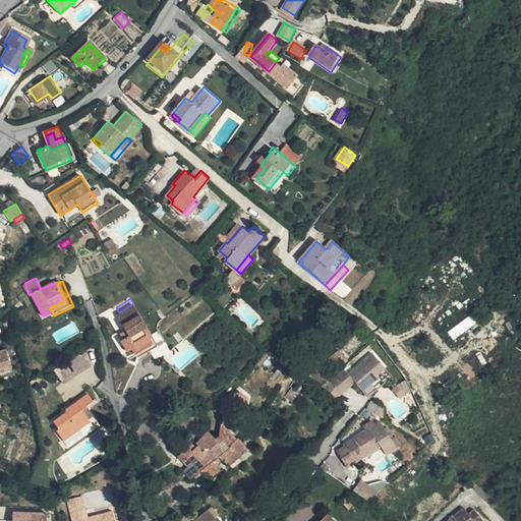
[(134,307),(117,317),(128,338),(120,342),(126,352),(130,350),(136,360),(158,349),(134,307)]
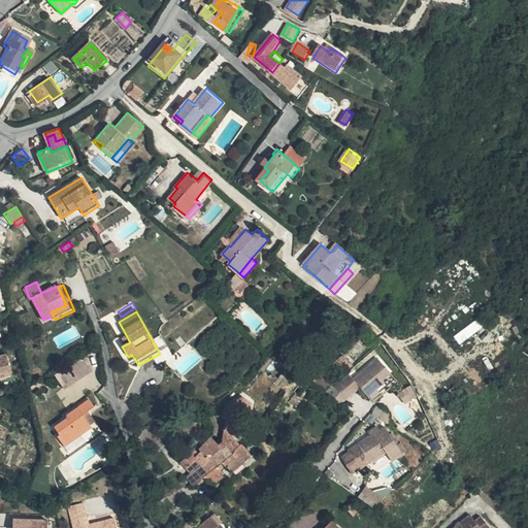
[(461,342),(483,325),(477,318),(455,335),(461,342)]
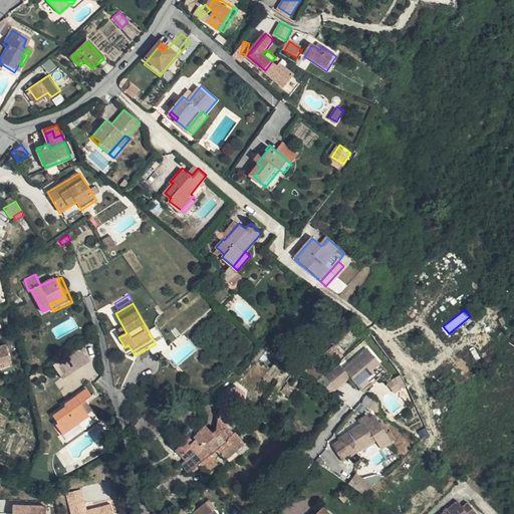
[(349,322),(341,329),(344,333),(347,337),(351,333),(351,334),(357,329),(353,325),(353,326),(349,322)]
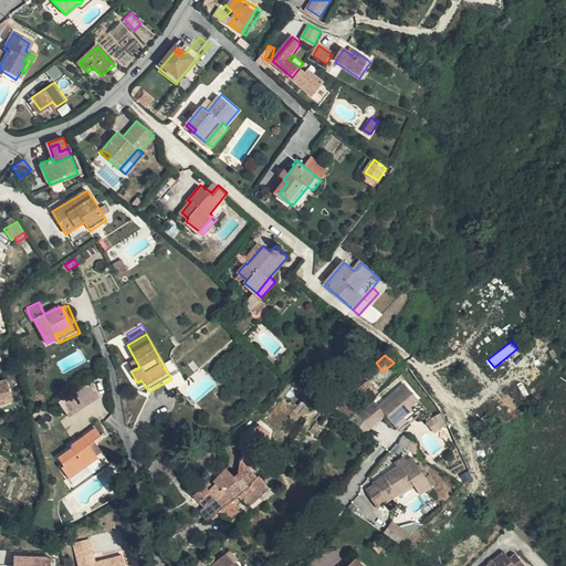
[(0,404),(13,400),(8,378),(0,379),(0,404)]
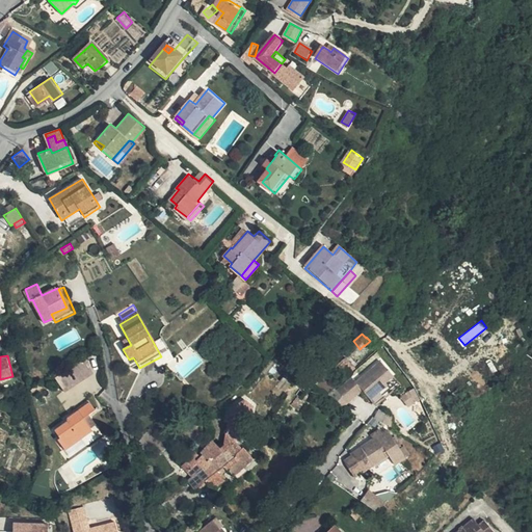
[(343,356),(334,364),(344,374),(352,367),(343,356)]
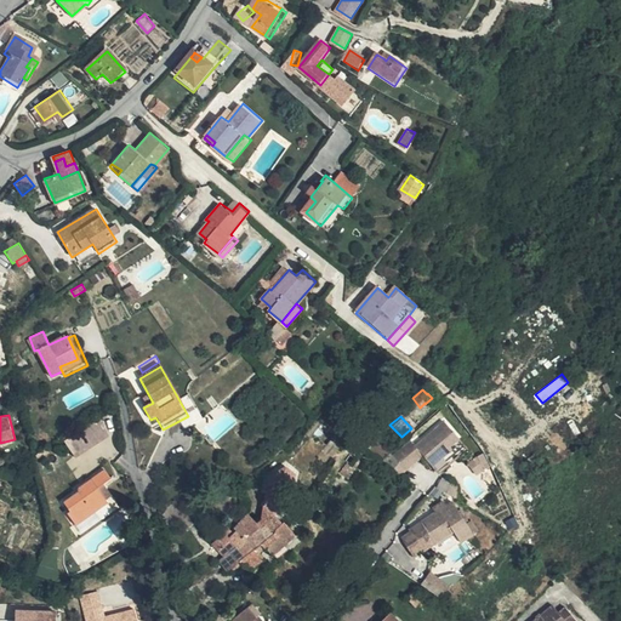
[(100,419),(67,439),(77,456),(110,434),(100,419)]
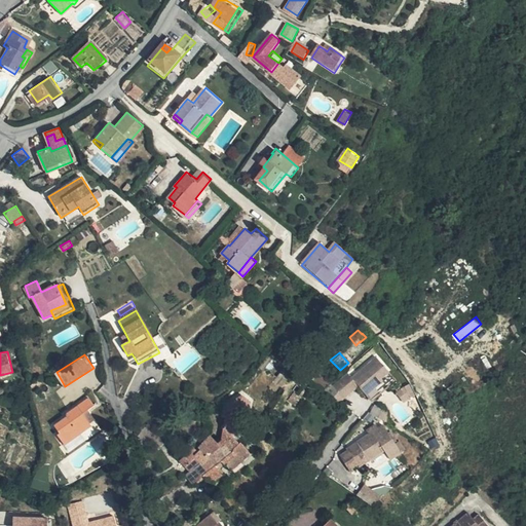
[(342,398),(354,388),(353,385),(357,383),(359,385),(366,395),(384,380),(382,377),(388,372),(376,357),(351,377),(347,373),(333,385),(342,398)]
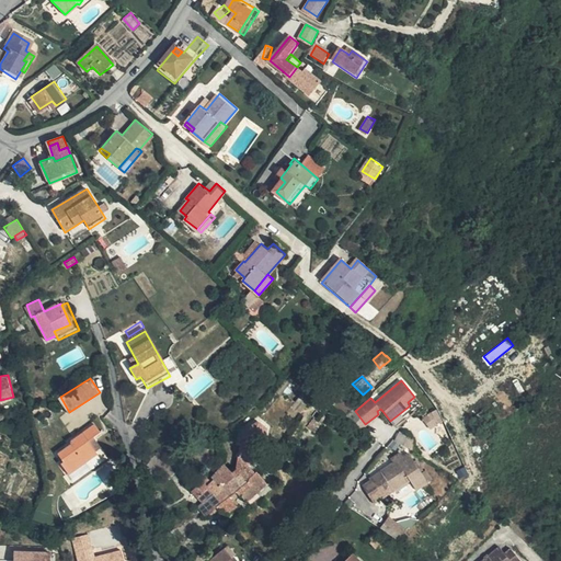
[(435,409),(430,412),(436,424),(441,422),(435,409)]
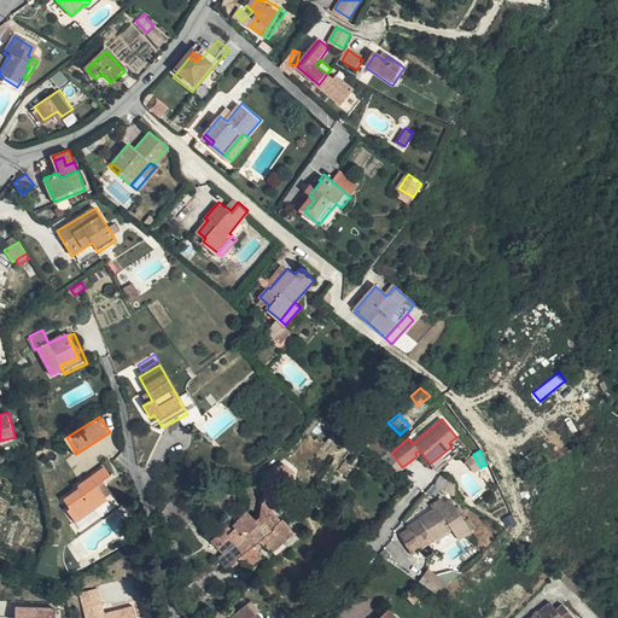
[(353,464),(348,460),(339,471),(348,477),(356,466),(353,464)]
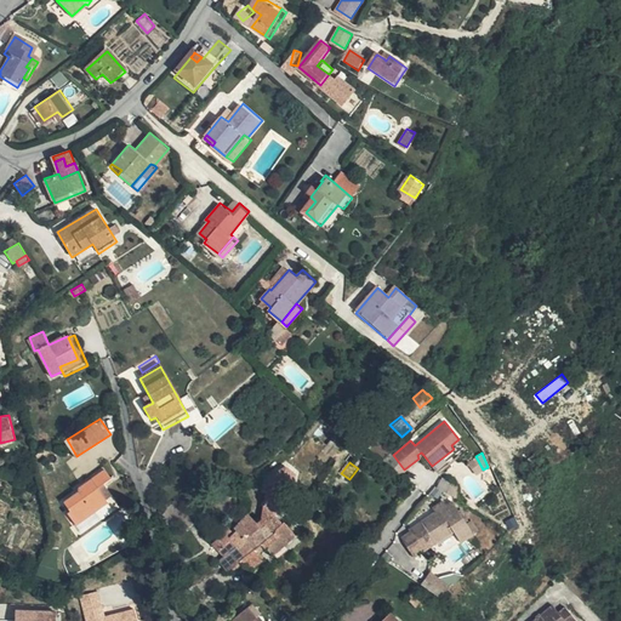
[(233,473),(224,465),(211,476),(221,485),(233,473)]
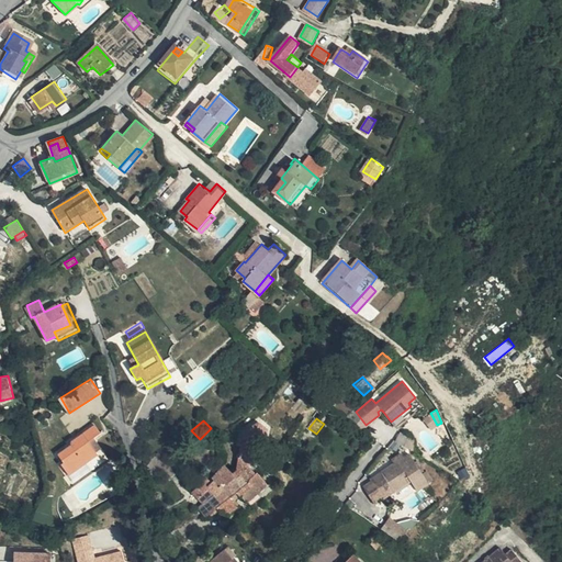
[(93,426),(68,444),(69,446),(55,457),(60,464),(58,467),(65,476),(94,457),(93,456),(86,444),(91,440),(100,435),(93,426)]
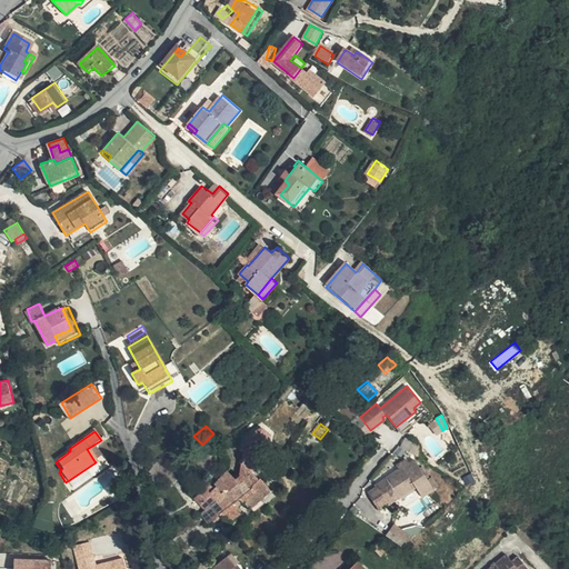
[(221,443),(213,433),(202,445),(213,456),(225,446),(221,443)]
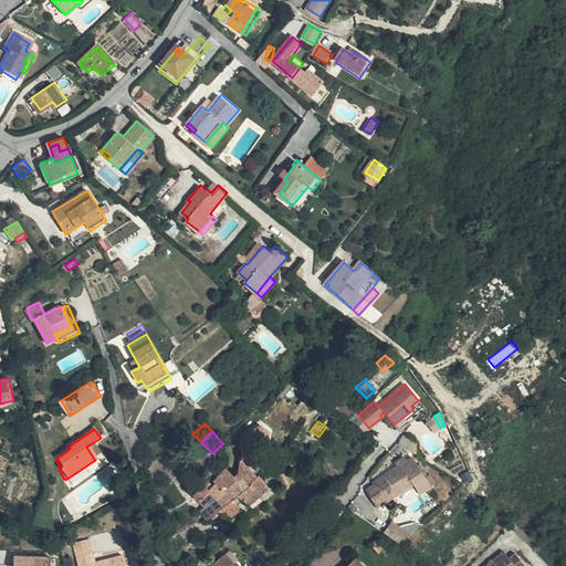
[(404,437),(400,444),(418,452),(421,444),(420,443),(404,437)]
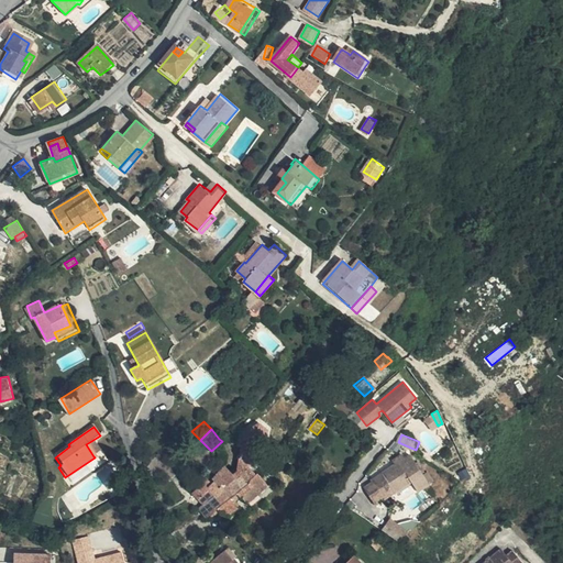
[(271,444),(253,440),(242,472),(243,474),(242,475),(232,465),(218,479),(214,476),(207,484),(200,490),(210,503),(206,506),(213,516),(217,514),(219,517),(227,510),(224,508),(239,496),(241,499),(246,494),(256,505),(276,485),(264,471),(263,472),(256,464),(258,459),(266,461),(271,444)]
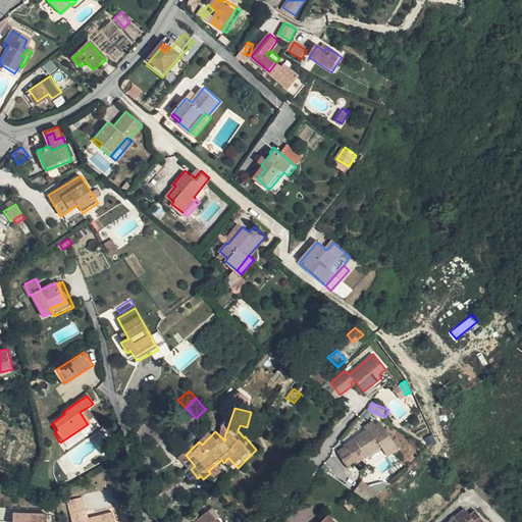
[(91,419),(85,409),(80,412),(87,423),(91,419)]
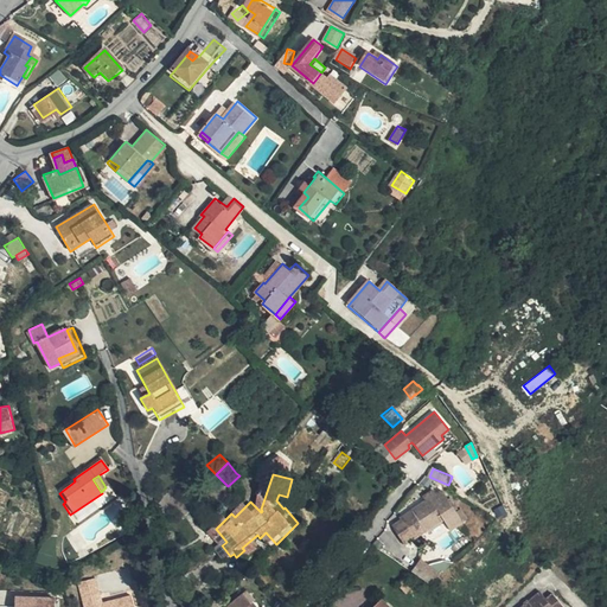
[(464,521),(442,490),(410,510),(410,511),(402,517),(406,522),(395,529),(406,545),(417,537),(415,534),(422,528),(426,532),(443,519),(451,530),(464,521)]
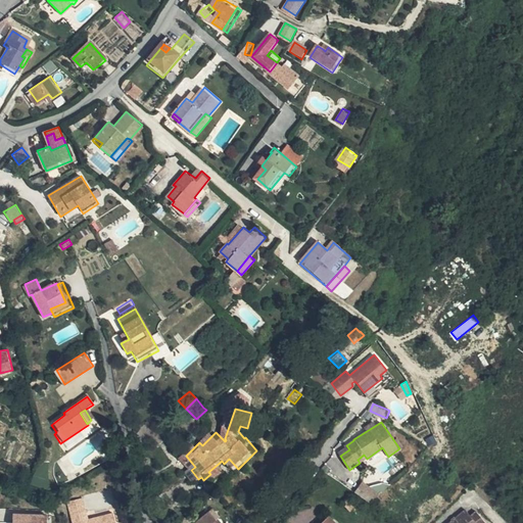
[(186,456),(192,449),(189,446),(183,453),(186,456)]
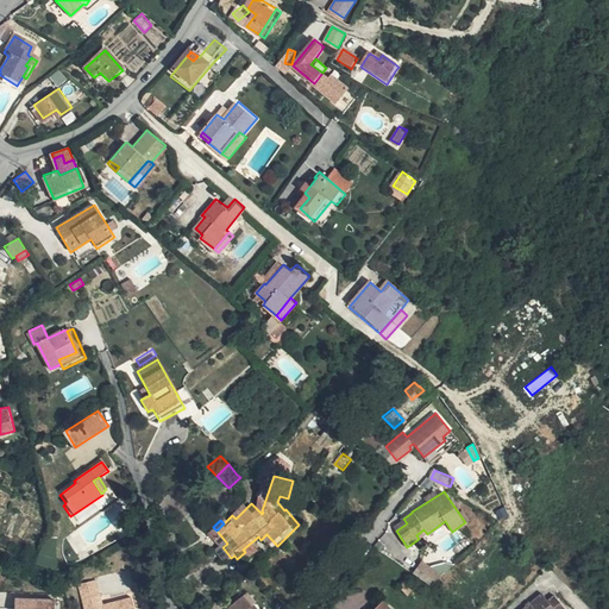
[(258,537),(243,550),(245,552),(251,560),(267,547),(261,540),(258,537)]
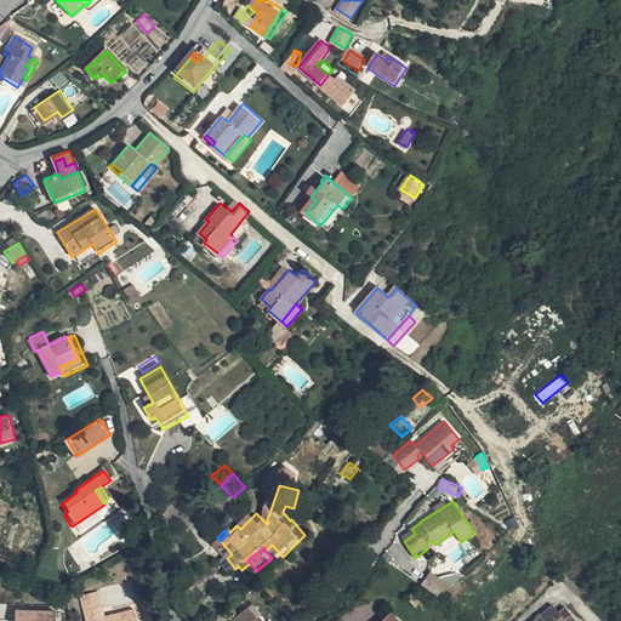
[(431,569),(420,581),(440,596),(450,585),(431,569)]
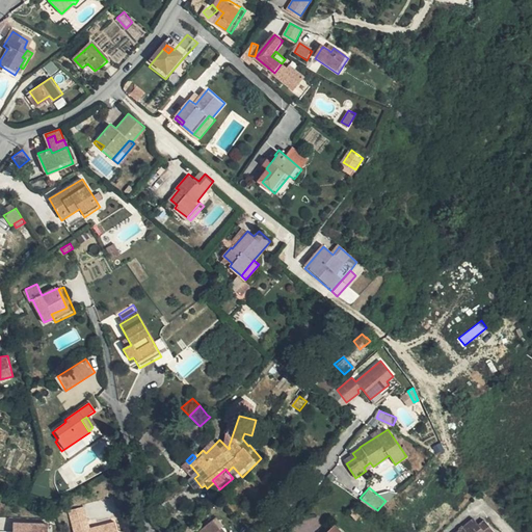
[(81,531),(81,527),(87,525),(84,509),(70,512),(74,531),(116,531),(115,526),(88,531),(86,531),(81,531)]
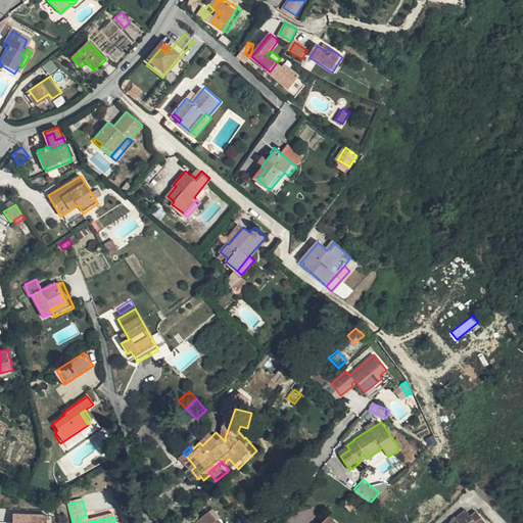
[(178,522),(225,522),(221,517),(223,516),(217,507),(212,510),(203,517),(197,510),(178,522)]
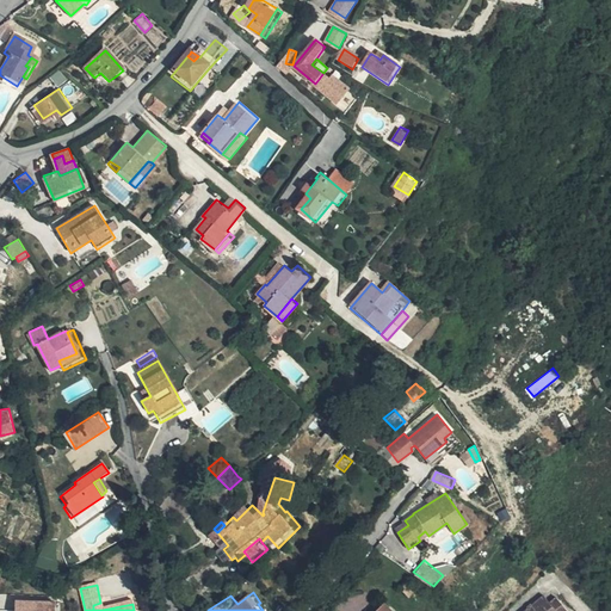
[(565,610),(566,610),(563,608),(553,597),(548,603),(542,596),(525,610),(565,610)]
